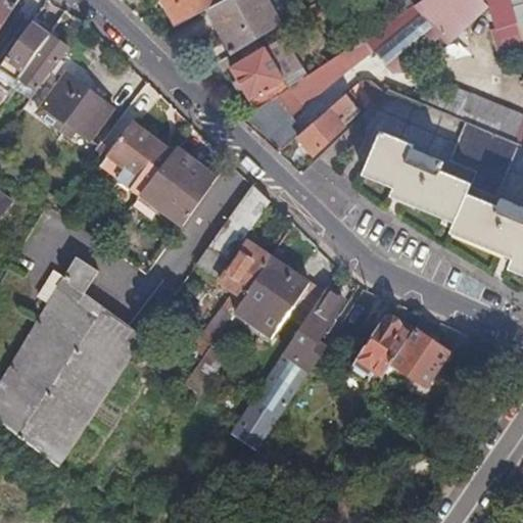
[(0,0),(0,28),(18,0),(0,0)]
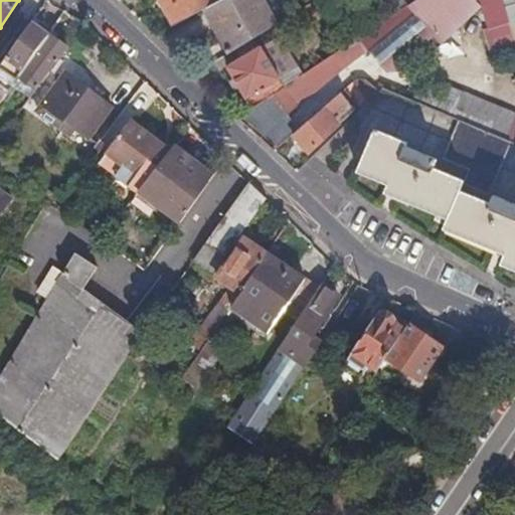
[(162,0),(176,24),(211,6),(218,2),(216,0),(162,0)]
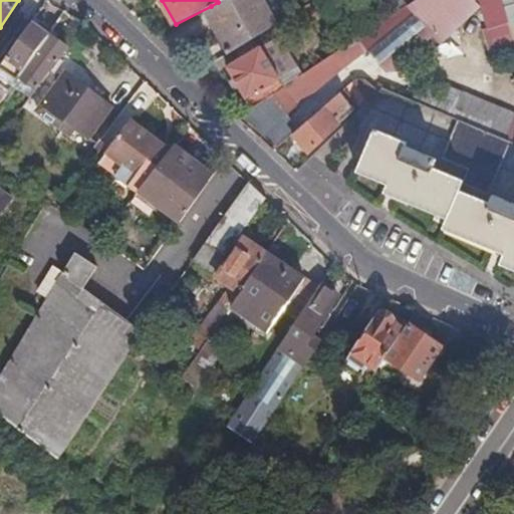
[(222,0),(218,2),(211,6),(235,50),(279,24),(265,0),(222,0)]
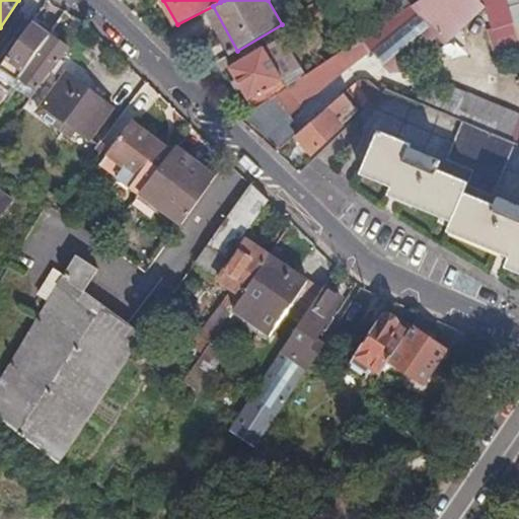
[(256,109),(242,119),(258,134),(265,140),(292,116),(301,107),(302,108),(352,66),(375,48),(386,63),(398,75),(435,38),(446,25),(469,0),(419,0),(414,4),(289,87),(256,109)]
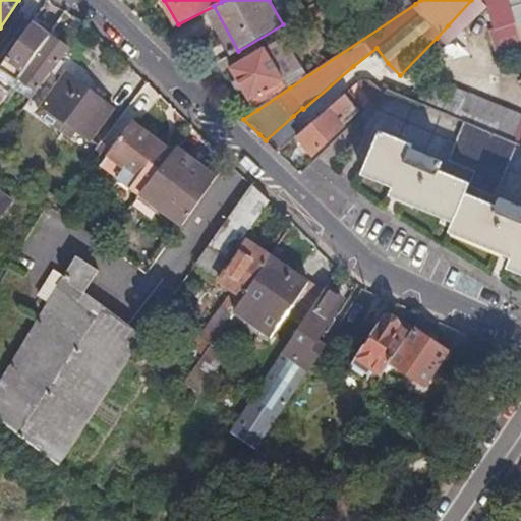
[(488,6),(482,0),(471,0),(448,25),(437,38),(446,47),(488,6)]
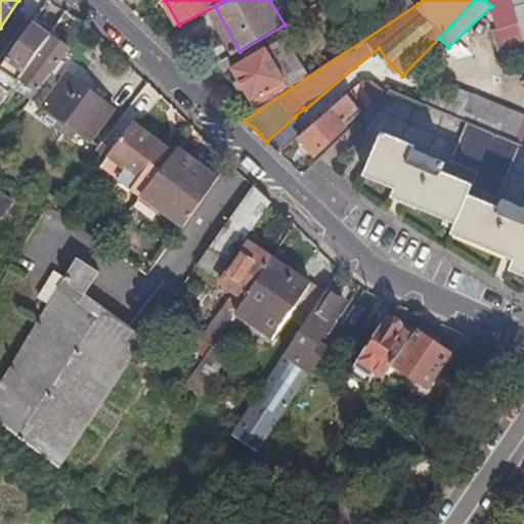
[(500,58),(523,51),(523,32),(514,0),(488,0),(491,6),(497,28),(491,30),(500,58)]
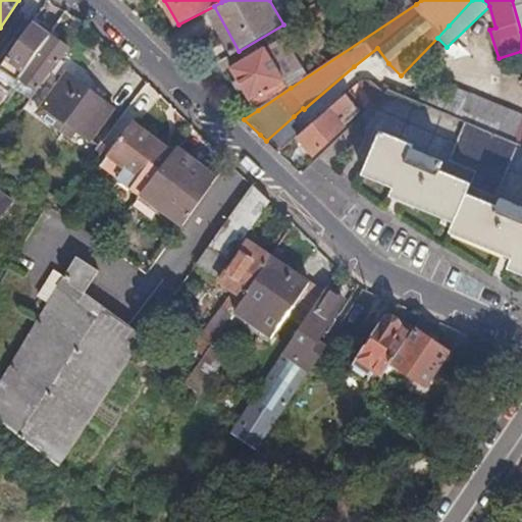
[(521,0),(512,0),(521,32),(521,0)]
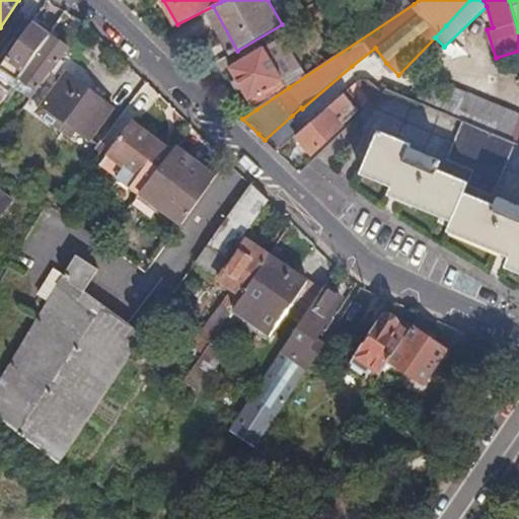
[(36,24),(31,21),(0,65),(0,102),(13,84),(20,75),(50,33),(54,26),(42,18),(36,24)]
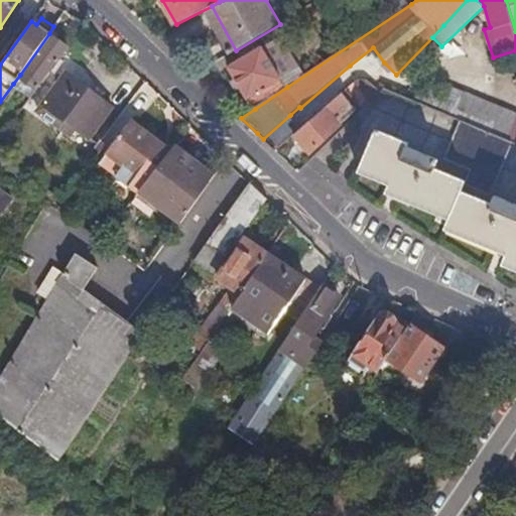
[(38,88),(68,46),(49,33),(20,75),(38,88)]
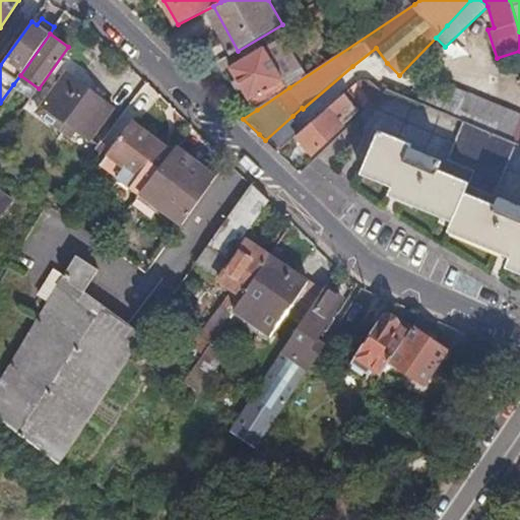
[(284,79),(287,77),(295,72),(300,69),(296,61),(281,37),(231,68),(257,110),(289,87),(284,79)]
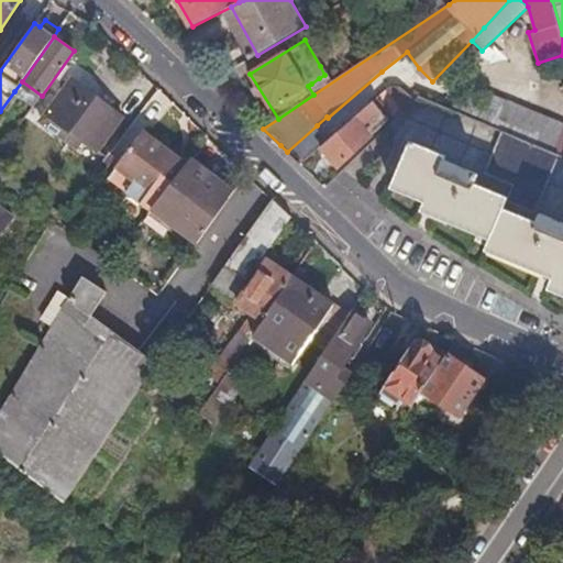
[(22,81),(14,91),(34,105),(42,96),(22,81)]
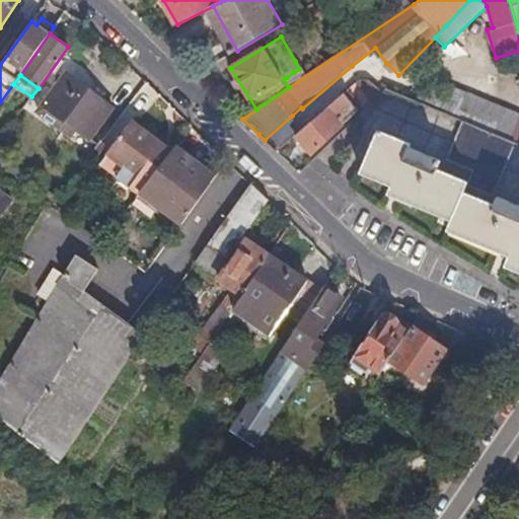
[(81,85),(67,75),(53,93),(50,90),(46,95),(49,97),(41,109),(71,134),(76,127),(90,137),(112,106),(82,84),(81,85)]
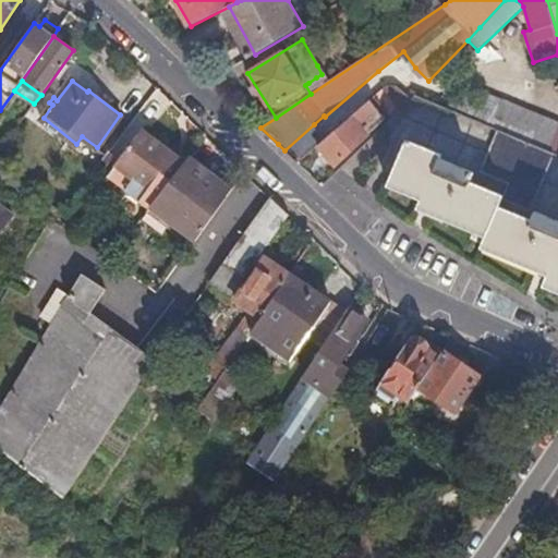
[(385,88),(402,107),(412,99),(393,82),(386,86),(385,88)]
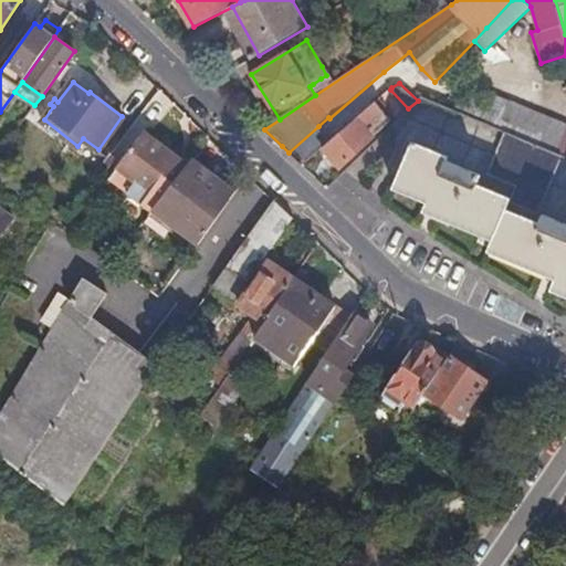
[(462,93),(454,109),(504,130),(562,155),(565,156),(565,123),(491,92),(485,103),(462,93)]
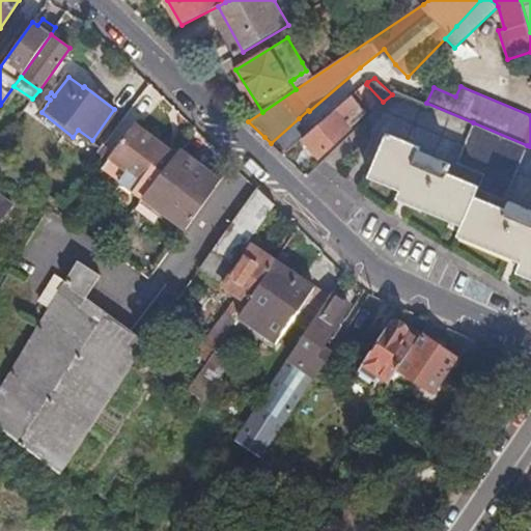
[(359,89),(308,134),(303,138),(320,157),(350,129),(341,119),(345,115),(355,123),(367,112),(357,99),(363,93),(359,89)]
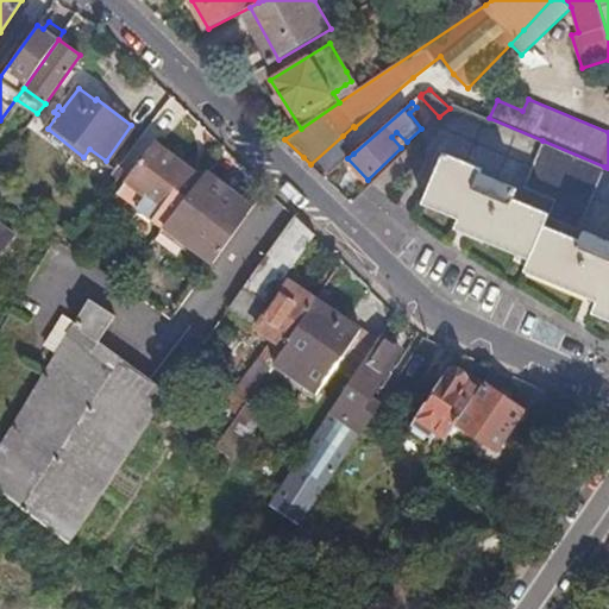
[(311,164),(325,177),(347,158),(353,154),(343,136),(311,164)]
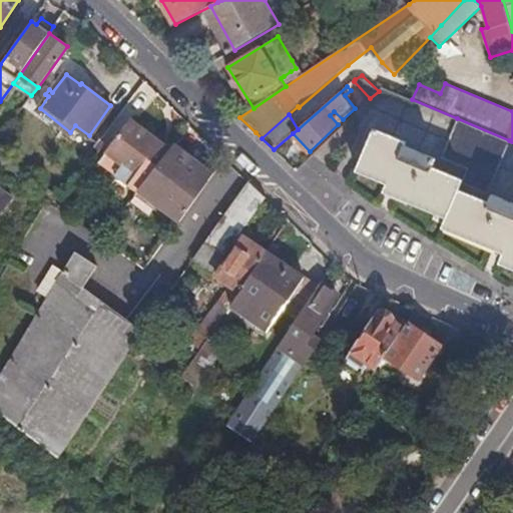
[(488,194),(509,140),(457,118),(442,158),(468,169),(463,179),(435,166),(438,159),(405,145),(406,141),(374,128),(359,164),(390,177),(387,184),(451,210),(447,220),(509,245),(504,258),(512,261),(512,202),(491,195),(488,202),(459,190),(462,184),(488,194)]
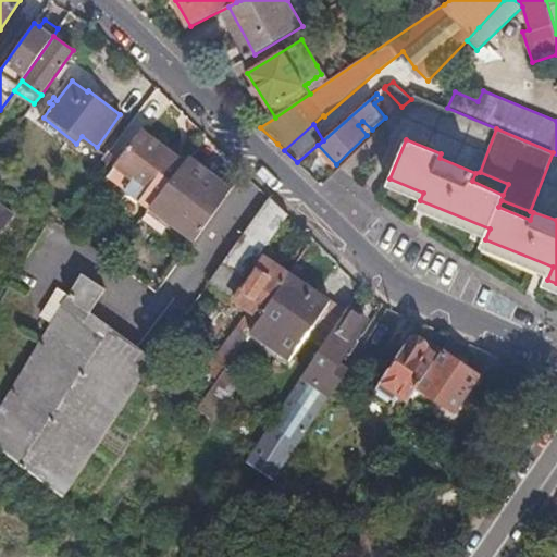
[(108,175),(150,207),(160,194),(184,161),(143,131),(108,175)]
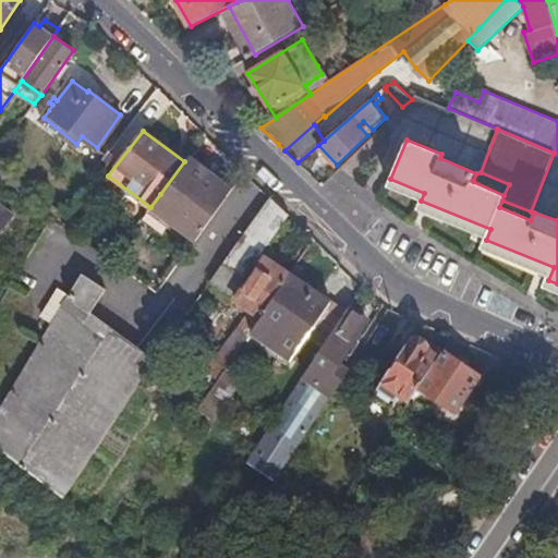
[(160,194),(204,227),(228,194),(184,161),(160,194)]
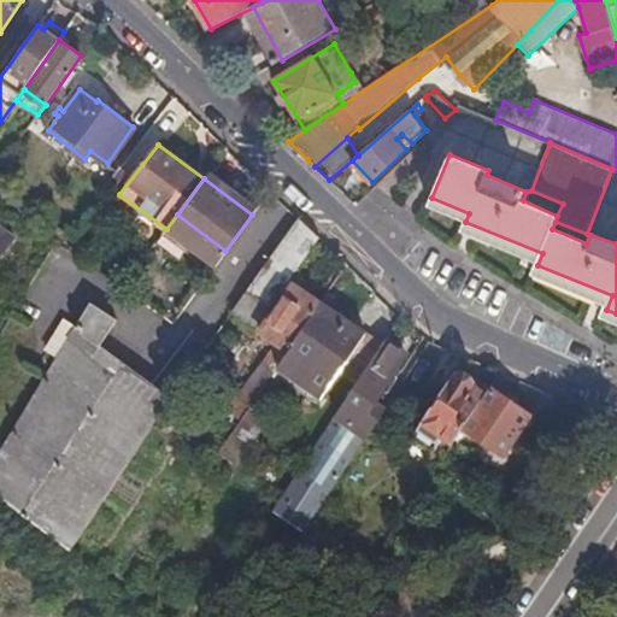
[(299,216),(234,310),(257,325),(287,281),(319,235),(299,216)]
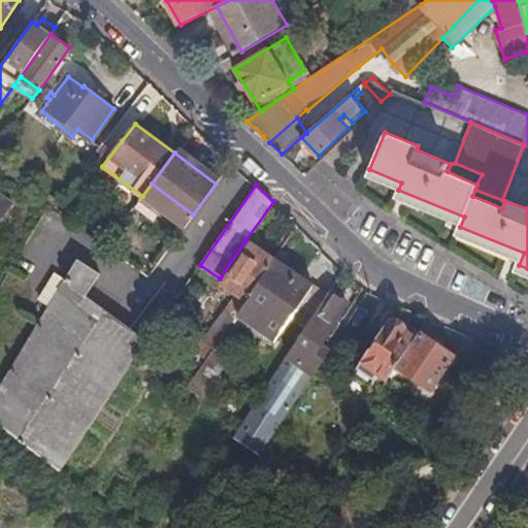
[(0,219),(12,202),(0,193),(0,219)]
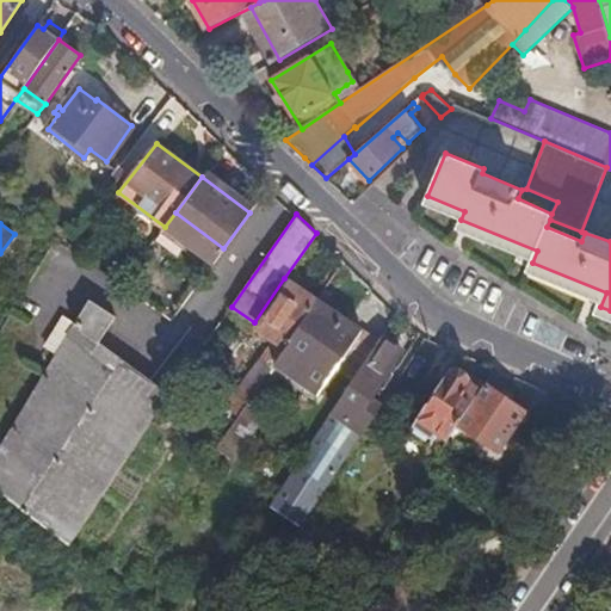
[(107,273),(96,294),(111,303),(124,284),(107,273)]
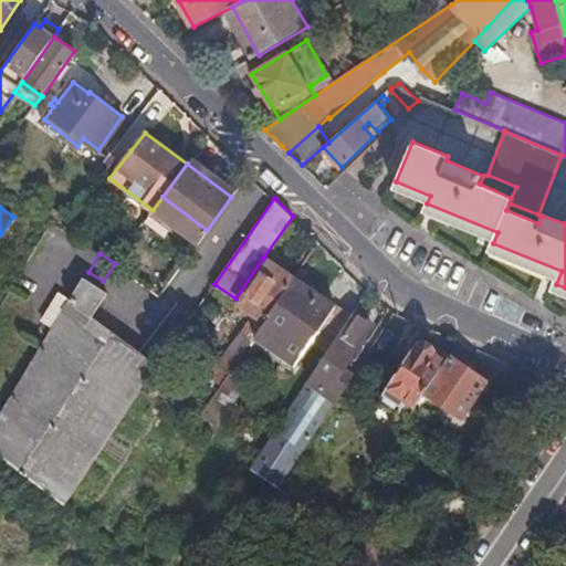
[(240,302),(254,312),(265,320),(294,276),(269,260),(240,302)]
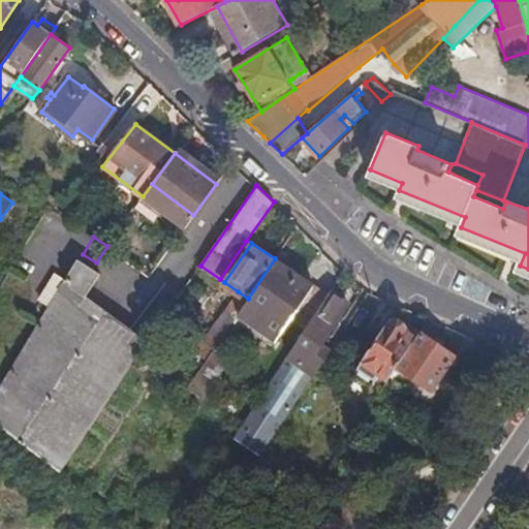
[(279,340),(292,319),(292,318),(290,317),(312,284),(283,265),(287,258),(279,252),(275,258),(248,299),(245,303),(239,312),(279,340)]
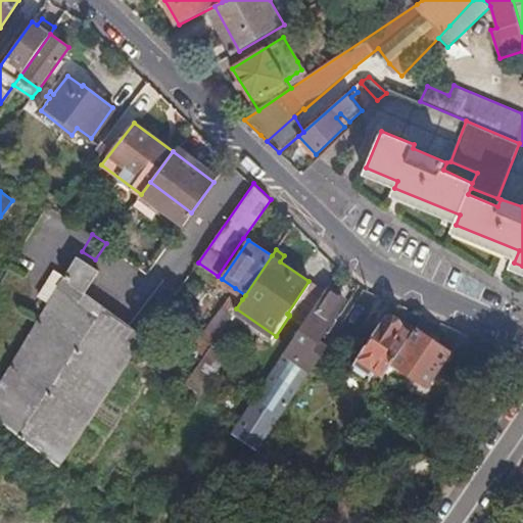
[(100,271),(79,256),(0,386),(0,419),(61,466),(138,348),(184,284),(169,274),(132,326),(87,292),(100,271)]
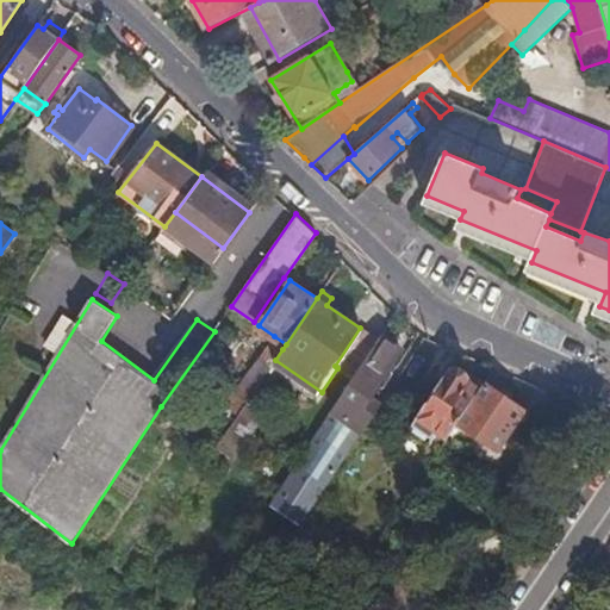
[(72,322),(58,313),(50,327),(63,336),(72,322)]
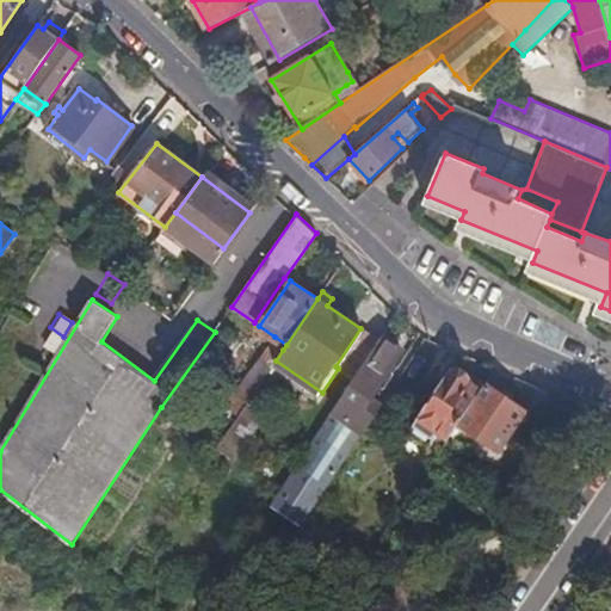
[(378,340),(360,328),(335,366),(338,368),(338,369),(353,380),(378,340)]
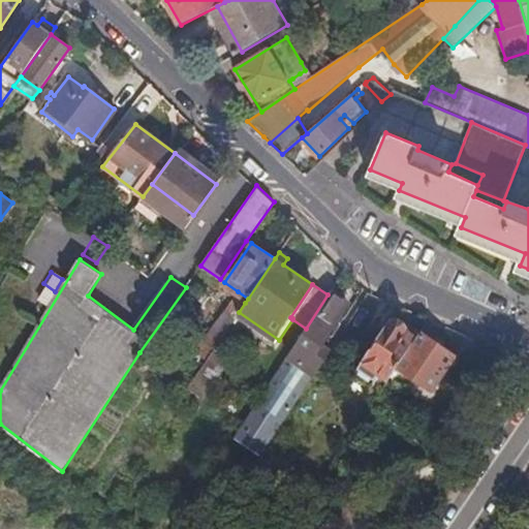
[(238,291),(235,297),(245,303),(248,299),(238,291)]
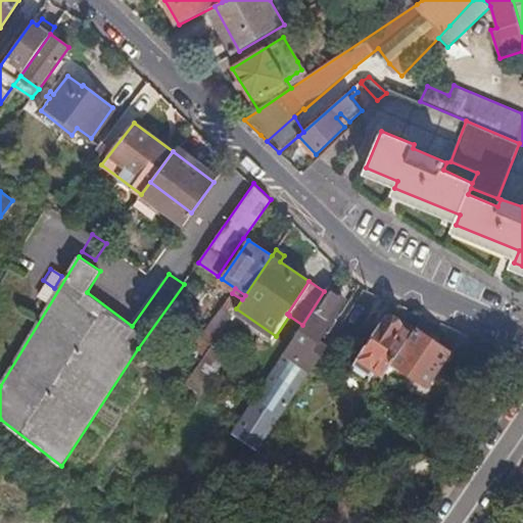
[(232,432),(258,449),(327,345),(318,339),(329,323),(333,326),(337,319),(333,316),(344,299),(327,288),(324,291),(302,325),(232,432)]
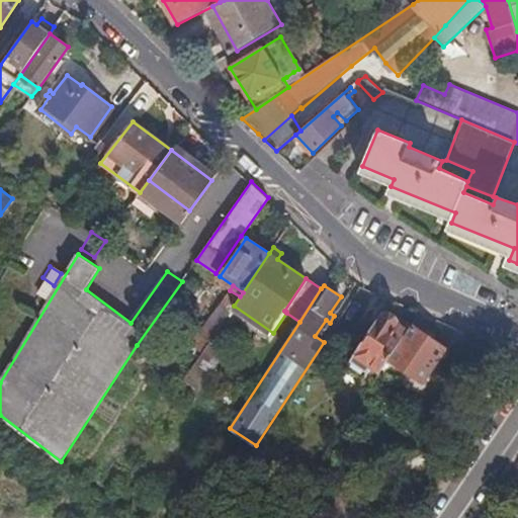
[(240,296),(230,290),(193,344),(202,351),(209,340),(234,306),(240,296)]
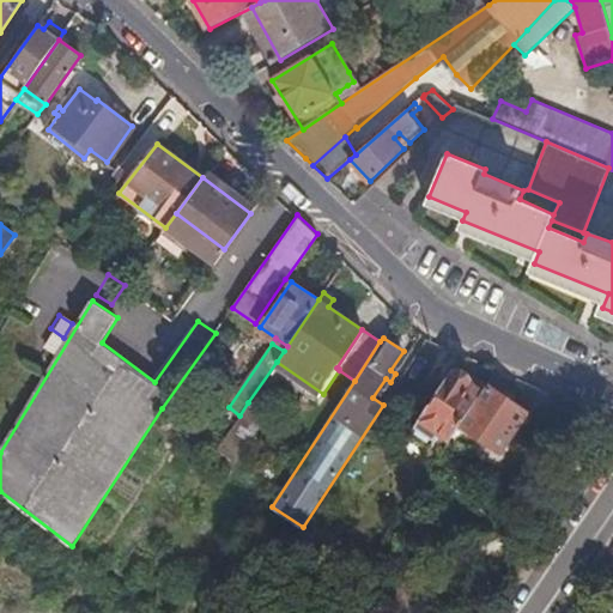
[(441,430),(451,437),(462,422),(484,389),(454,368),(412,431),(417,435),(422,429),(435,438),(441,430)]
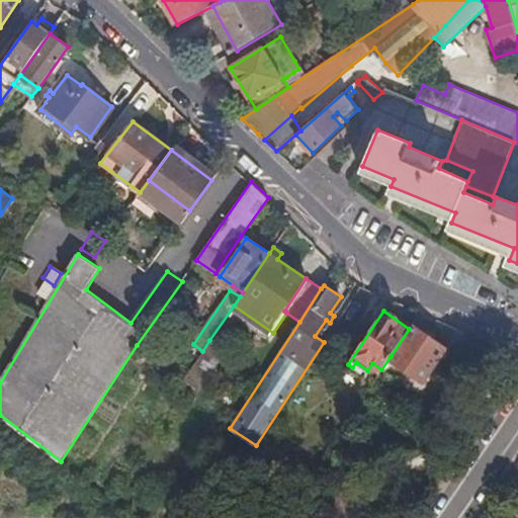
[(391,356),(423,379),(446,346),(413,323),(409,329),(391,356)]
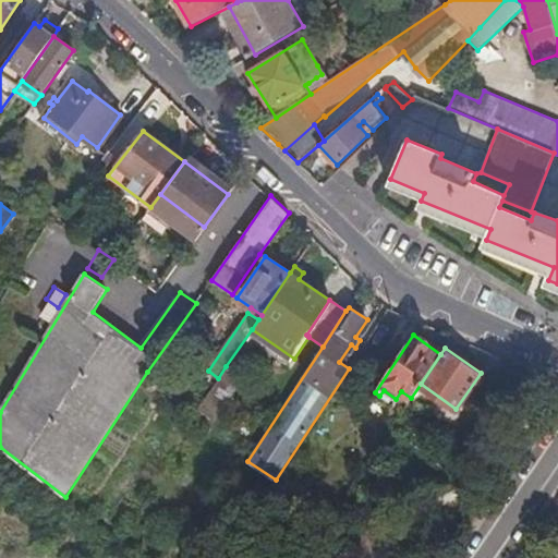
[(218,378),(197,409),(211,419),(241,376),(226,366),(218,378)]
